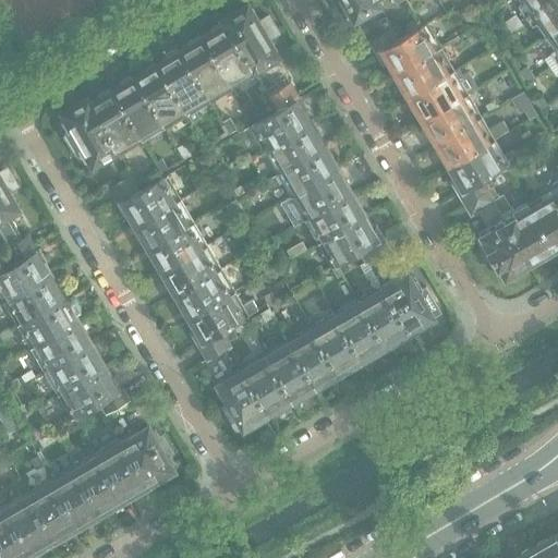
[(376,3),(374,0),(342,0),(344,2),(343,2),(346,5),(340,9),(341,9),(349,24),(378,7),(376,3)]
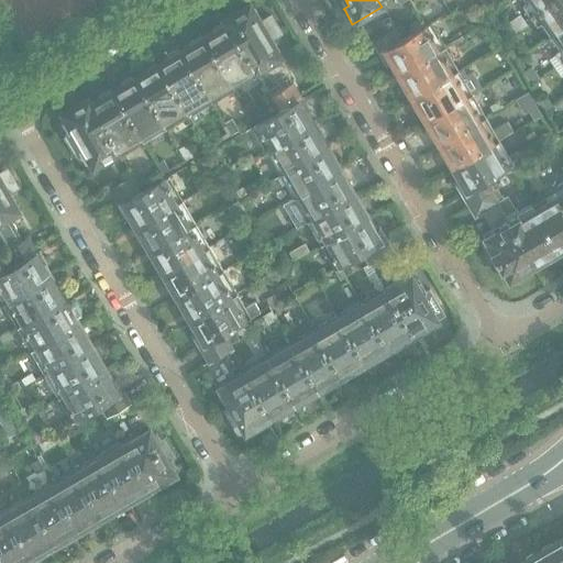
[(530,15),(553,0),(526,0),(528,2),(523,6),(530,15)]
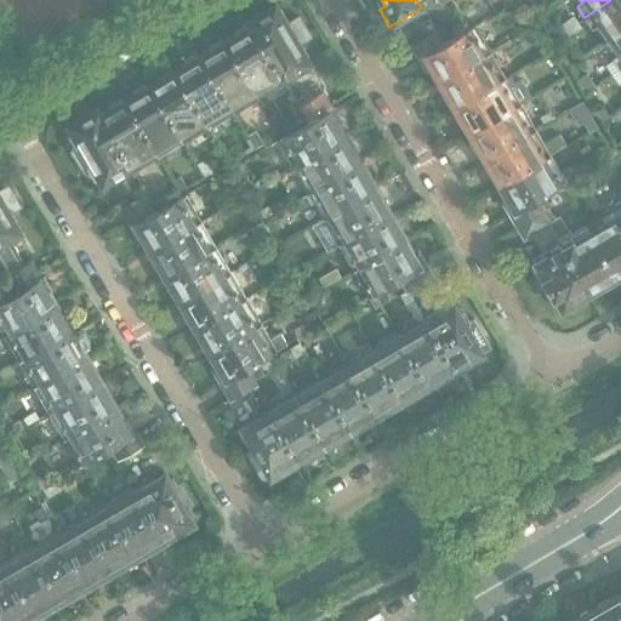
[(607,41),(620,30),(620,0),(610,0),(585,17),(593,30),(597,28),(607,41)]
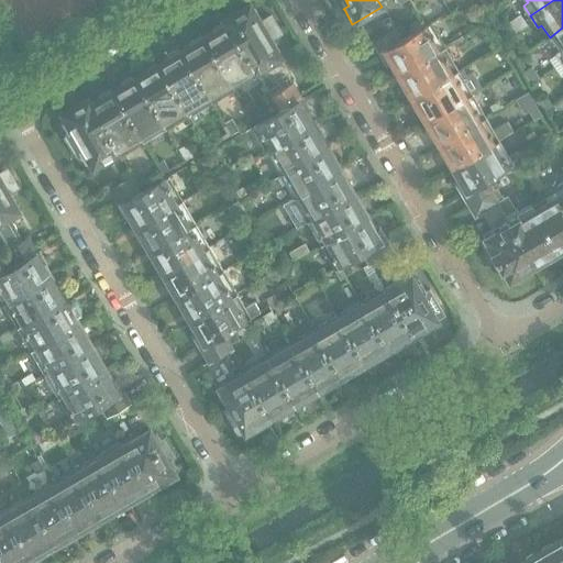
[(271,40),(261,23),(262,22),(254,10),(253,11),(250,4),(224,20),(227,22),(235,37),(233,41),(239,51),(243,51),(255,73),(280,57),(277,52),(279,52),(272,39),(271,40)]
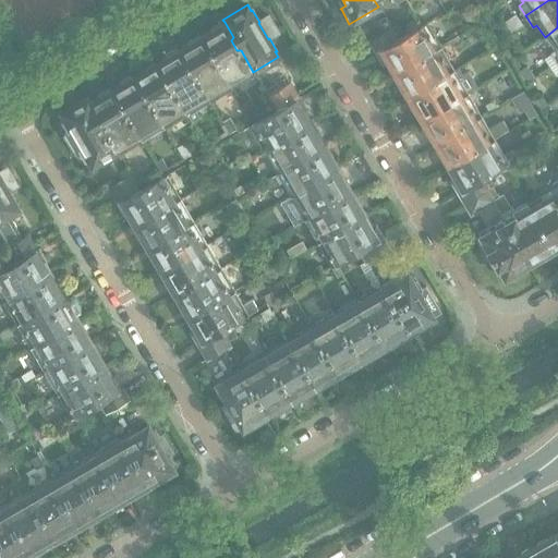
[(437,26),(448,20),(445,13),(434,20),(437,26)]
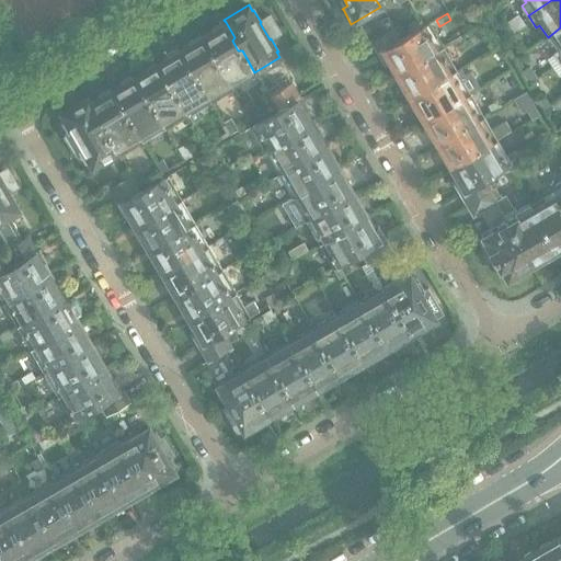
[(501,36),(510,30),(522,21),(518,15),(496,31),(501,36)]
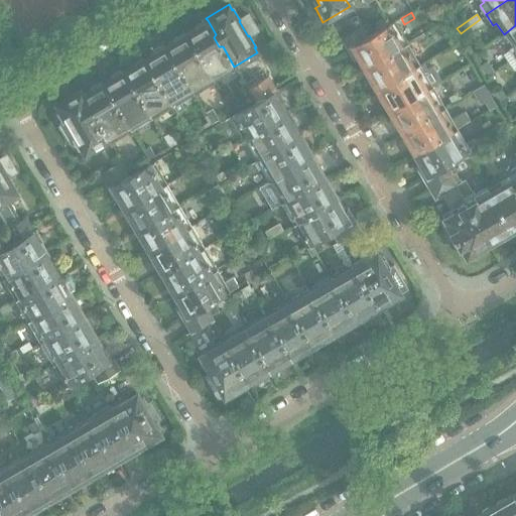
[(361,26),(356,16),(352,19),(357,28),(361,26)]
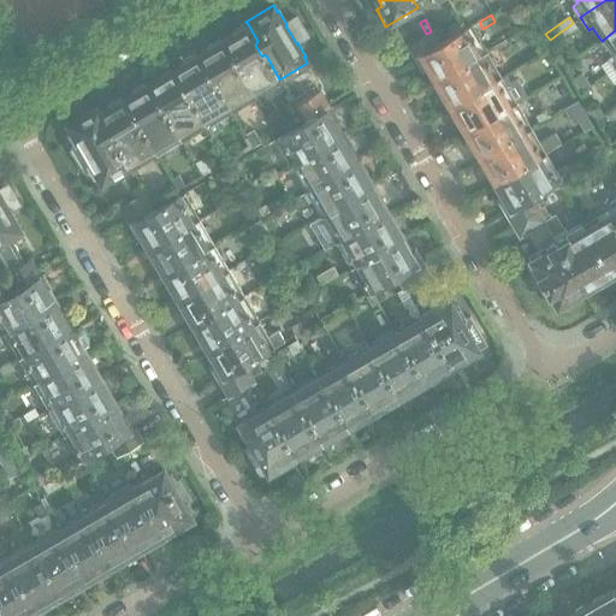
[(564,39),(578,29),(573,23),(560,33),(564,39)]
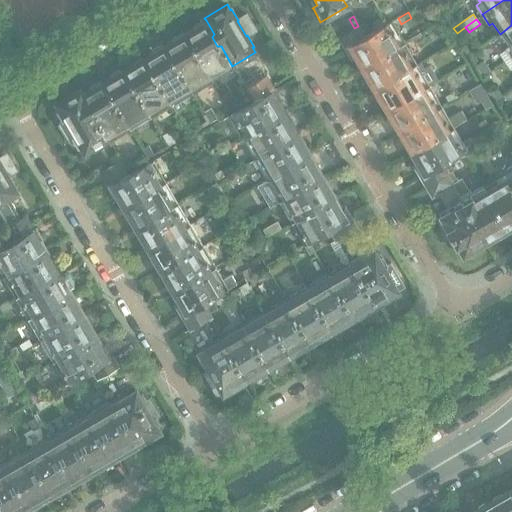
[(232,66),(221,46),(217,46),(212,37),(214,34),(206,20),(193,28),(194,30),(187,35),(193,45),(191,48),(197,58),(200,58),(212,78),(232,66)]
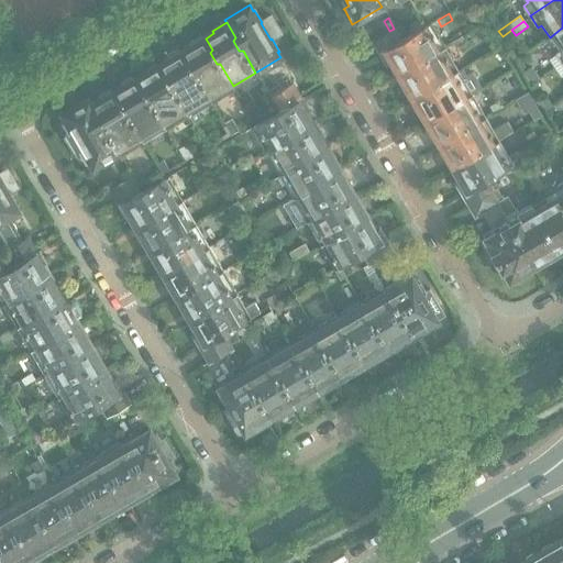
[(444,48),(430,24),(404,40),(382,54),(386,61),(388,64),(389,64),(394,73),(399,74),(399,75),(414,66),(414,62),(422,56),(427,58),(444,48)]
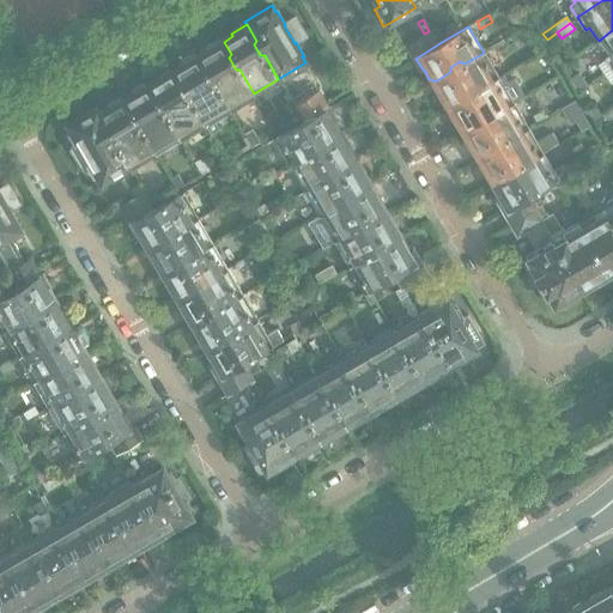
[(439,43),(432,29),(429,31),(424,34),(406,44),(414,59),(416,59),(439,43)]
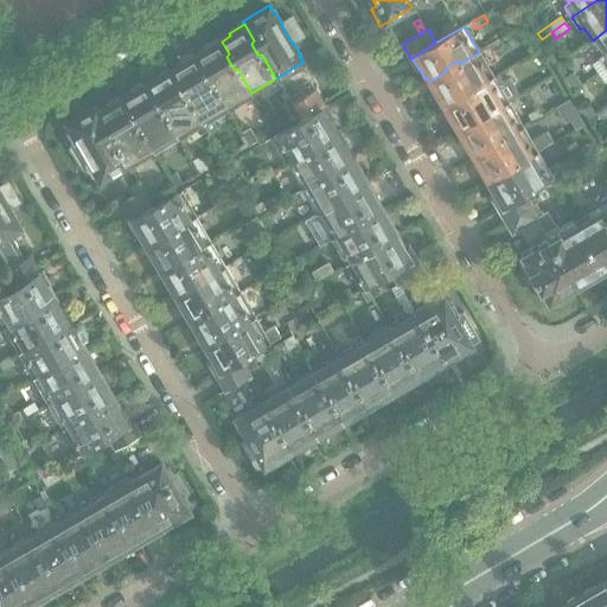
[(606,68),(606,30),(593,40),(602,55),(600,57),(606,68)]
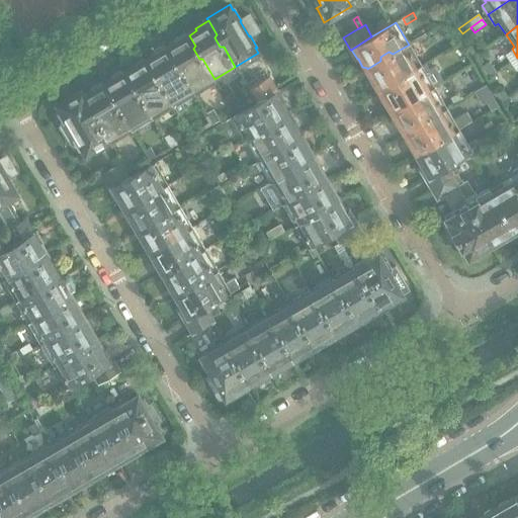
[(419,46),(436,35),(433,29),(416,39),(419,46)]
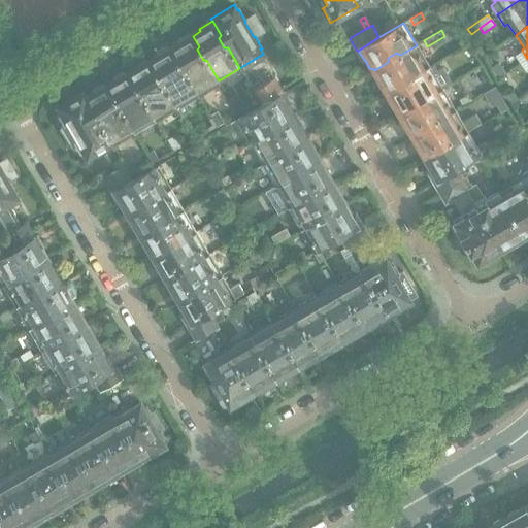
[(219,80),(206,60),(203,60),(197,50),(199,46),(193,36),(191,37),(190,34),(177,41),(178,43),(171,48),(177,60),(176,62),(183,72),(185,72),(196,93),(219,80)]
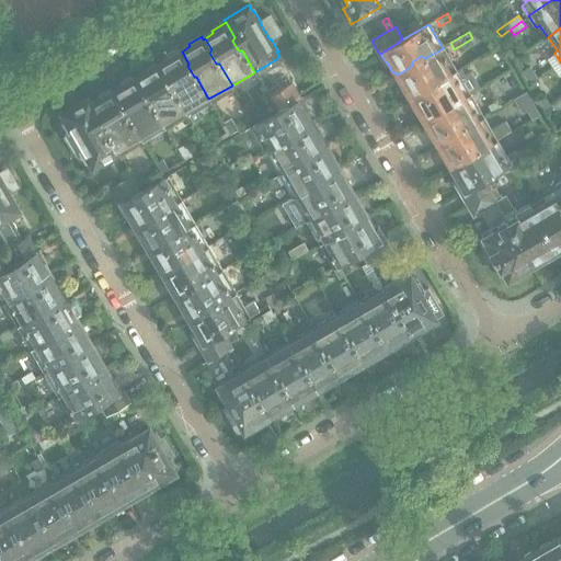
[(439,81),(457,71),(443,48),(425,58),(421,56),(412,61),(412,66),(398,75),(402,81),(401,86),(402,87),(407,95),(411,96),(412,98),(426,90),(426,84),(435,79),(439,81)]
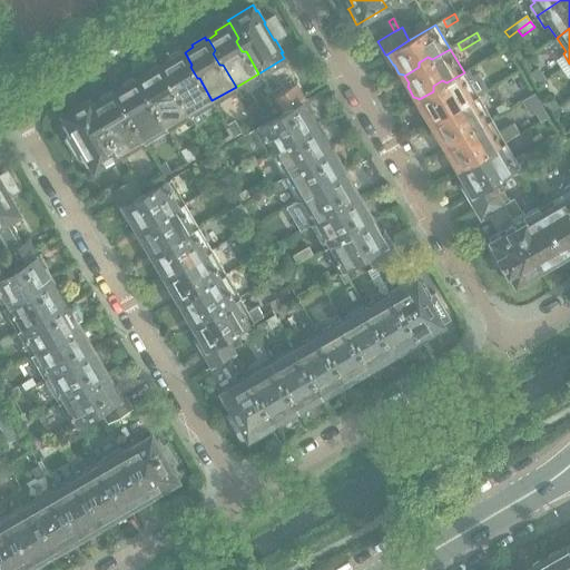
[(212,100),(199,78),(197,78),(190,67),(192,65),(185,52),(183,53),(182,50),(168,58),(170,60),(161,66),(169,78),(167,80),(174,91),(177,91),(189,114),(212,100)]
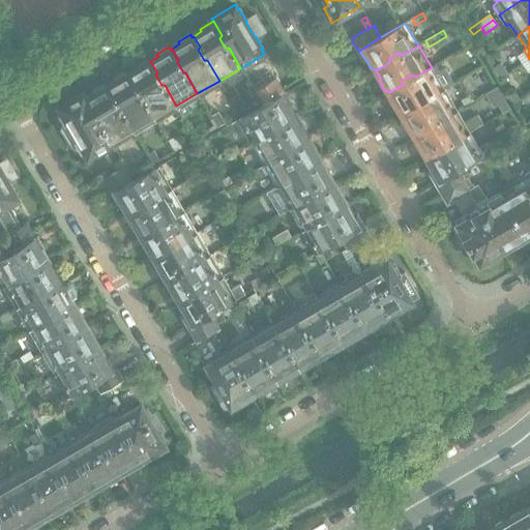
[(176,106),(165,85),(162,85),(155,75),(157,72),(150,61),(149,62),(147,59),(136,66),(137,68),(128,74),(135,84),(133,87),(139,97),(143,98),(154,117),(154,118),(176,106)]
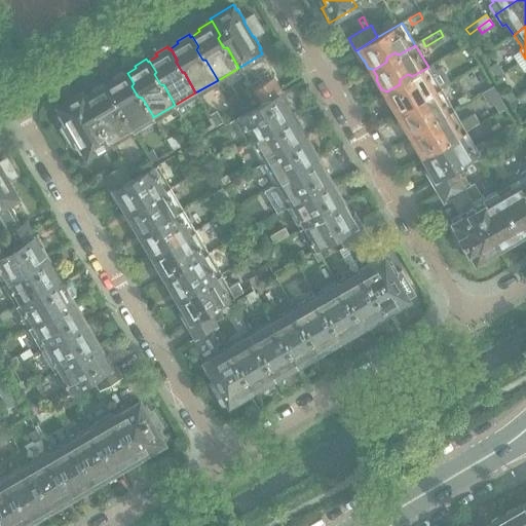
[(497,63),(489,69),(496,79),(504,73),(497,63)]
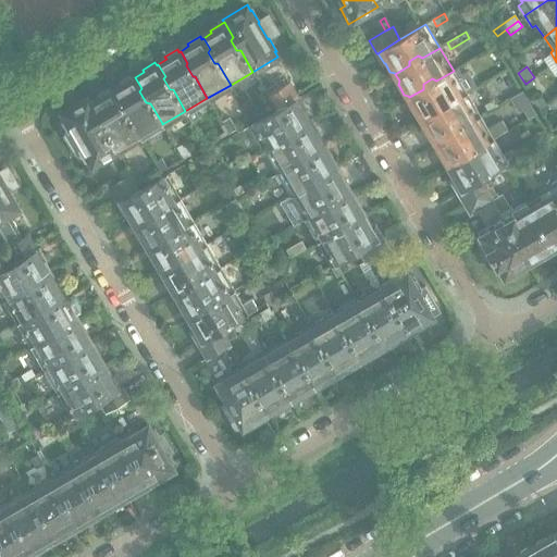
[(422,120),(468,94),(454,71),(436,81),(432,78),(423,84),(423,89),(409,97),(412,104),(411,109),(417,118),(421,119),(422,120)]
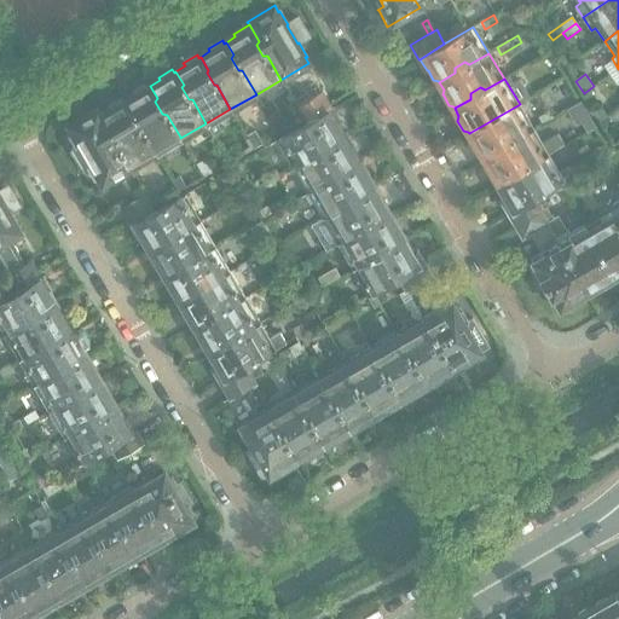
[(180,137),(167,115),(162,114),(155,102),(157,98),(150,86),(149,87),(148,84),(133,92),(134,94),(126,100),(133,114),(131,117),(138,128),(142,128),(155,154),(180,138),(180,137)]
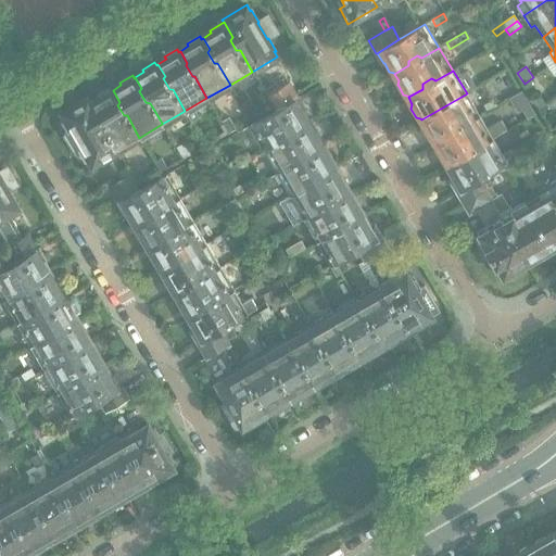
[(299,98),(295,93),(289,81),(265,96),(275,111),(299,98)]
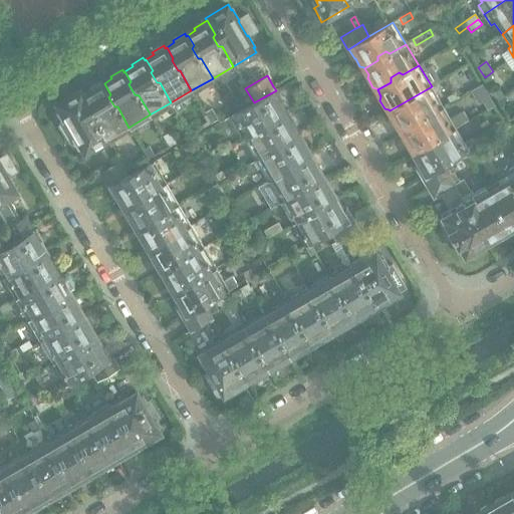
[(129,127),(117,106),(114,106),(108,97),(110,94),(104,83),(102,84),(101,81),(89,88),(91,91),(84,95),(93,113),(108,139),(129,127)]
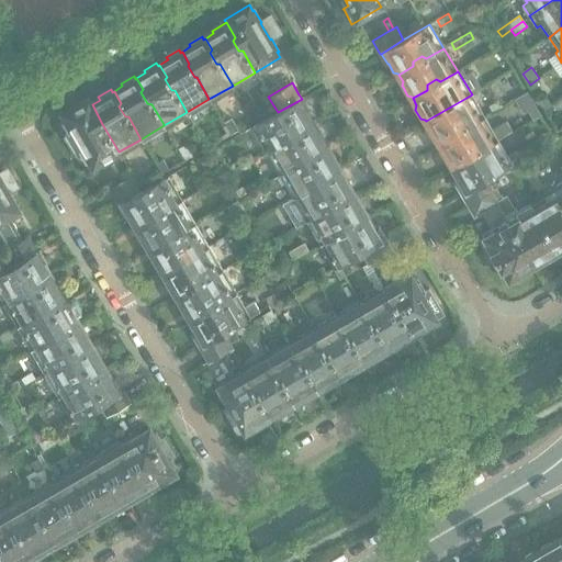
[(467,127),(485,117),(472,94),(426,121),(426,122),(425,126),(430,135),(436,137),(439,144),(453,135),(459,137),(467,132),(467,127)]
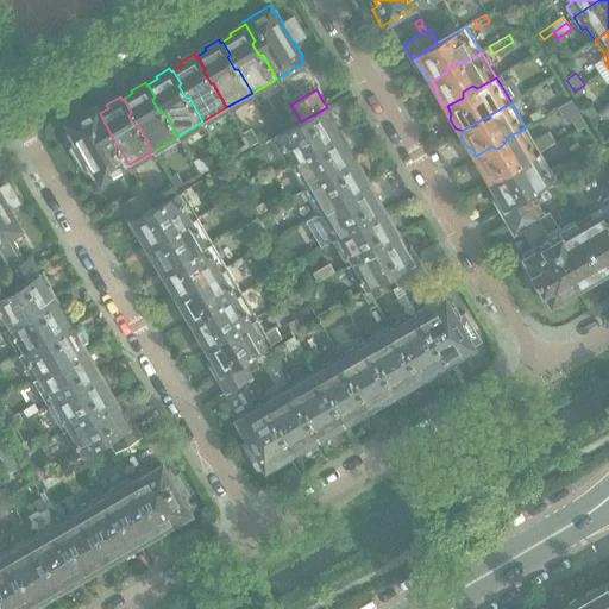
[(533,123),(557,110),(553,102),(529,117),(533,123)]
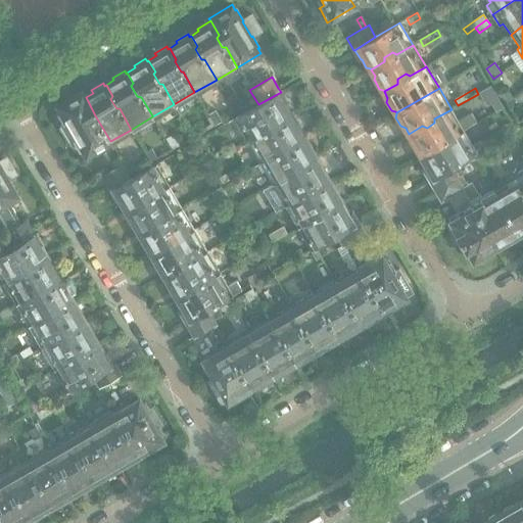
[(514,98),(509,90),(501,95),(506,103),(514,98)]
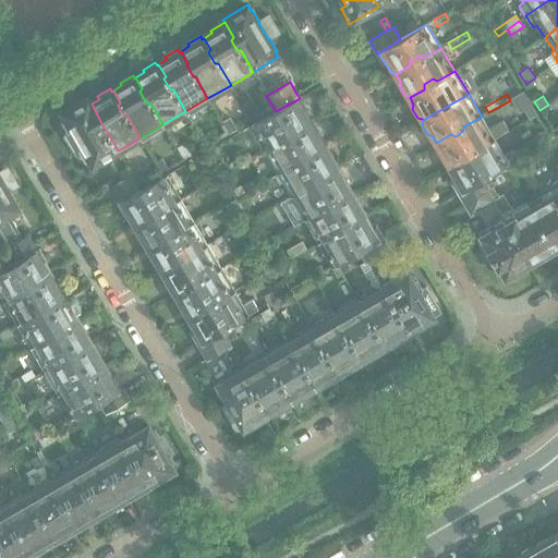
[(310,124),(308,123),(311,119),(305,110),(306,109),(304,106),(300,97),(300,98),(276,111),(250,128),(264,150),(281,140),(282,135),(291,130),(295,132),(310,124)]
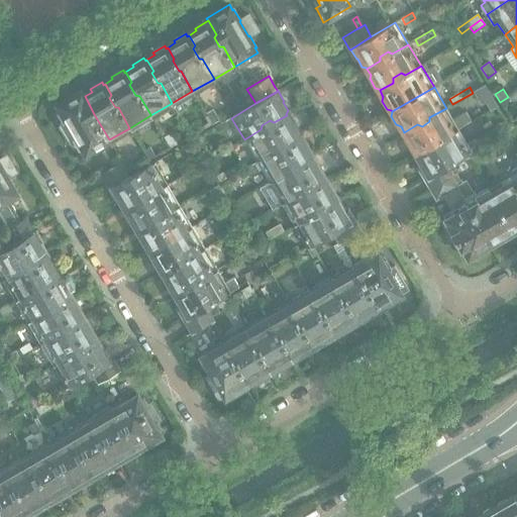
[(109,139),(94,114),(85,96),(82,91),(58,104),(61,109),(60,110),(67,122),(68,121),(77,136),(76,137),(82,148),(83,147),(86,152),(109,139)]
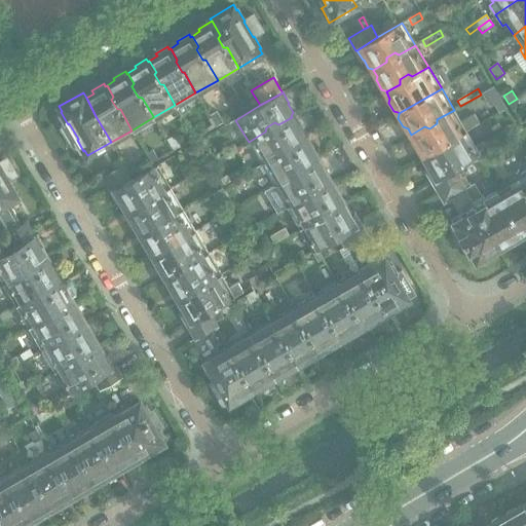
[(242,110),(235,96),(229,100),(236,113),(242,110)]
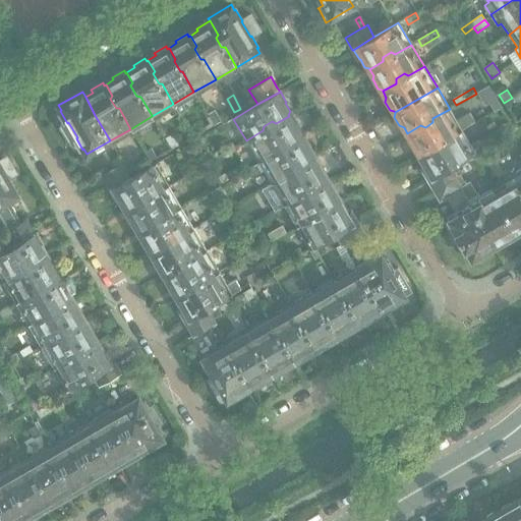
[(497,100),(489,104),(495,112),(502,108),(497,100)]
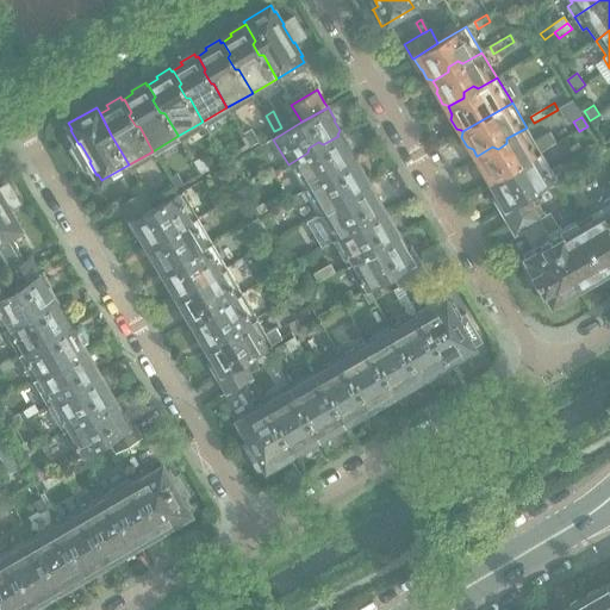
[(259,138),(251,125),(242,131),(249,144),(259,138)]
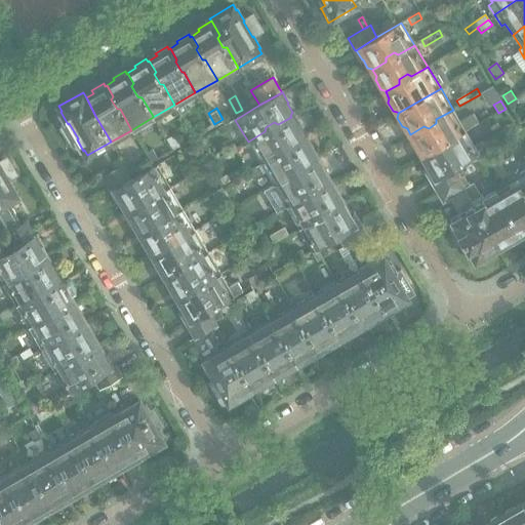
[(450,142),(467,131),(480,124),(474,114),(460,122),(457,116),(453,110),(436,119),(436,123),(429,128),(423,126),(410,134),(411,135),(410,139),(415,149),(419,150),(422,156),(437,148),(442,150),(449,145),(450,142)]
